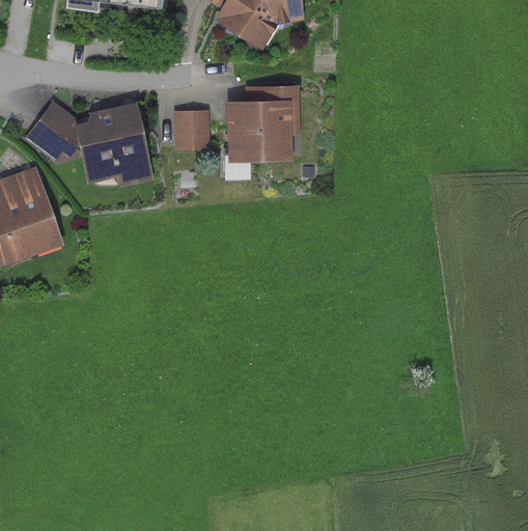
[(164,0),(65,0),(64,8),(100,14),(102,3),(163,11),(164,0)]
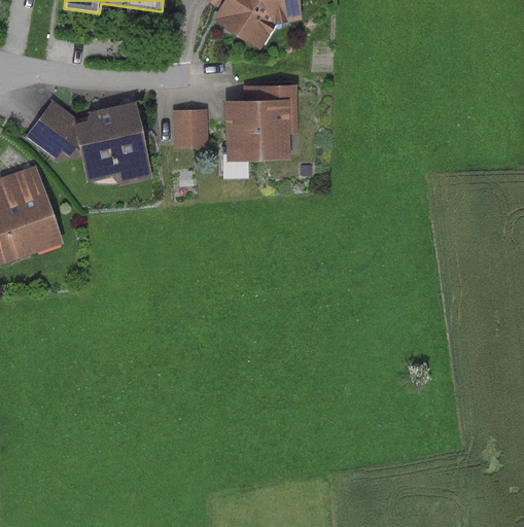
[(209,0),(220,7),(212,20),(259,49),(276,24),(302,19),(298,0),(209,0)]
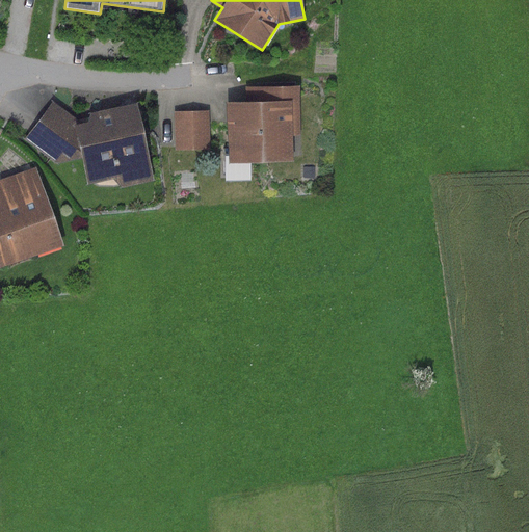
[(247,101),(226,102),(228,156),(227,156),(227,175),(252,174),(252,161),(294,160),(293,135),(302,135),(301,85),(247,86),(247,101)]
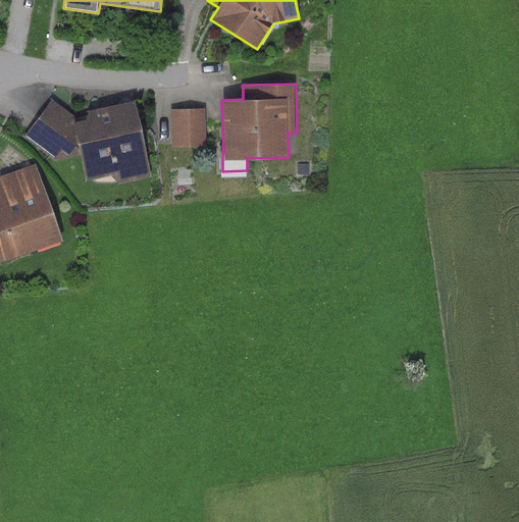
[(54,100),(26,137),(58,162),(81,156),(87,183),(112,175),(120,185),(153,176),(135,100),(90,110),(87,119),(81,120),(54,100)]
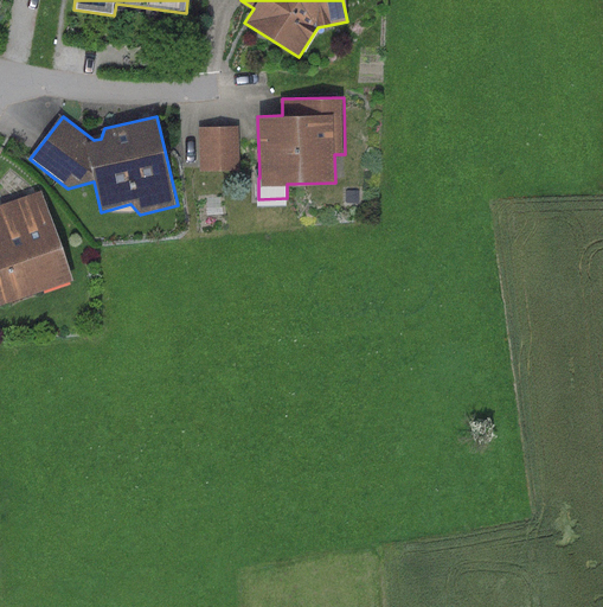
[(239,126),(200,127),(203,172),(241,170),(239,126)]
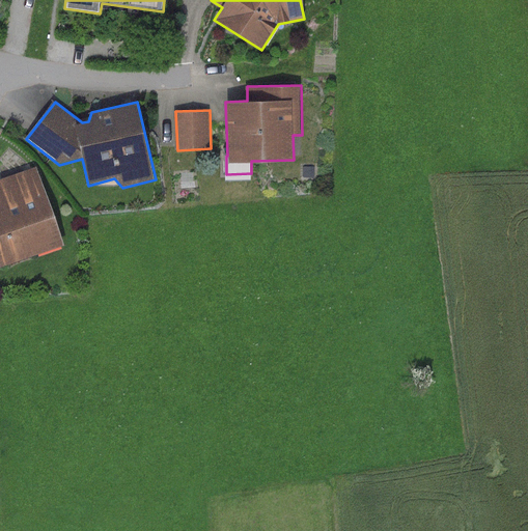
[(0,266),(63,244),(36,167),(0,178),(0,266)]
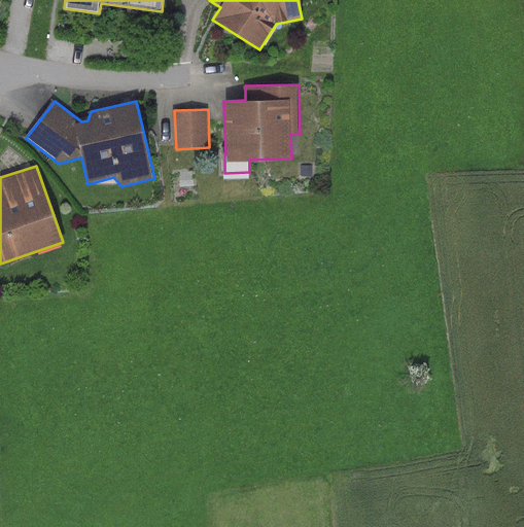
All buildings are outlined.
